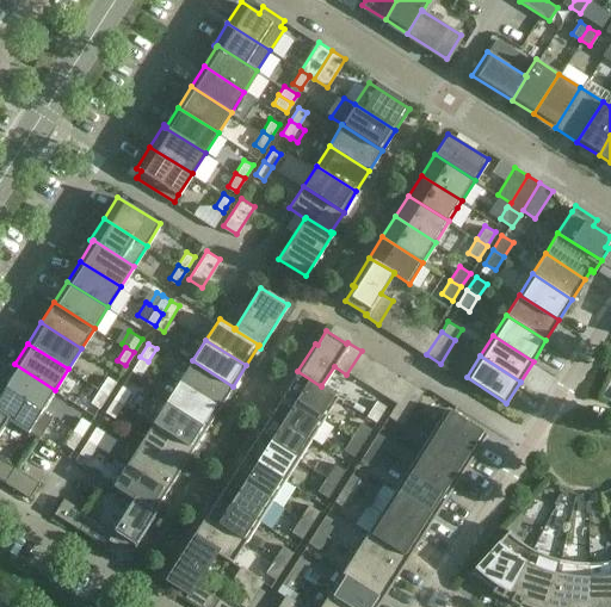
[(148,361),(140,357),(131,370),(140,375),(148,361)]
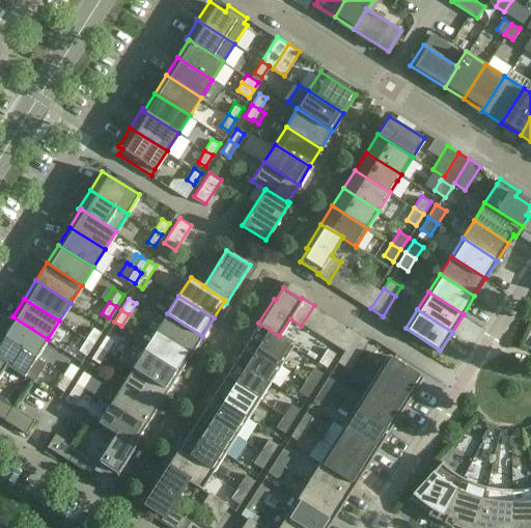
[(202,336),(167,313),(156,332),(191,354),(202,336)]
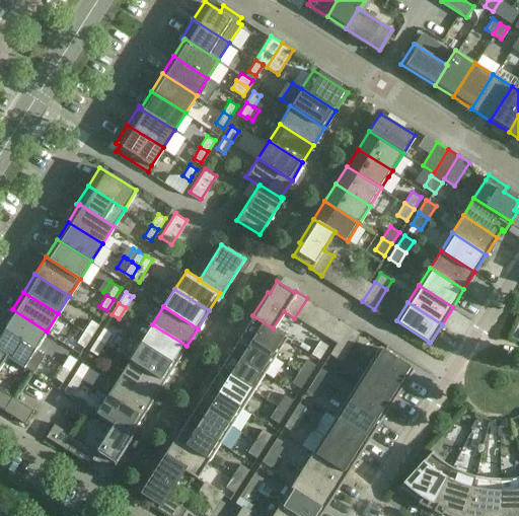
[(12,309),(1,326),(35,349),(47,332),(12,309)]
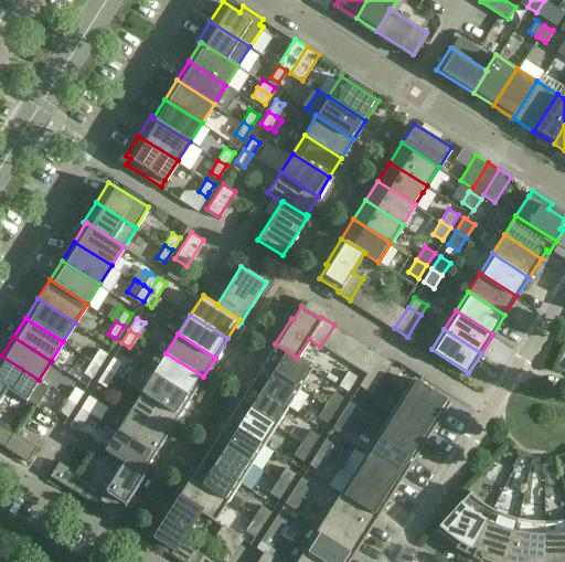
[(275,343),(263,362),(300,386),(312,367),(297,357),(297,358),(275,343)]
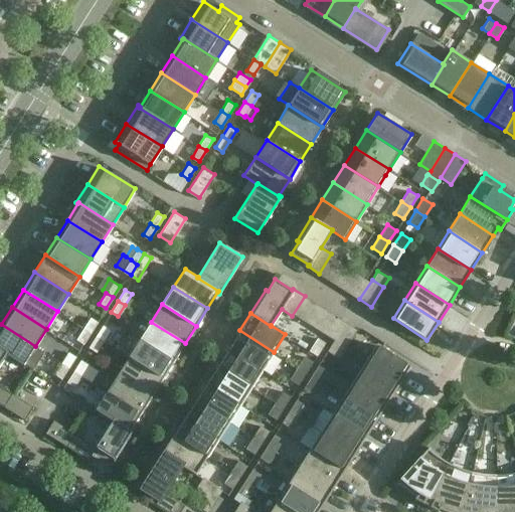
[(83,328),(91,332),(98,321),(91,317),(88,321),(83,318),(79,324),(83,327),(83,328)]
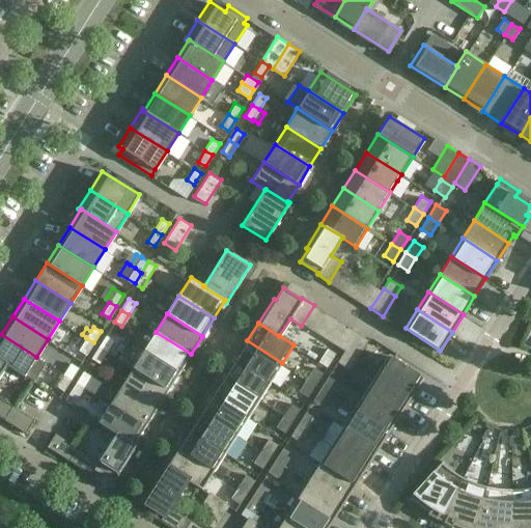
[(343,352),(355,359),(368,339),(356,331),(343,352)]
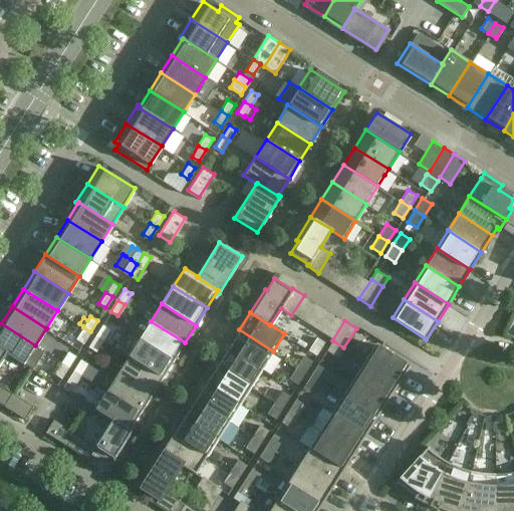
[(185,342),(151,321),(140,338),(174,359),(185,342)]
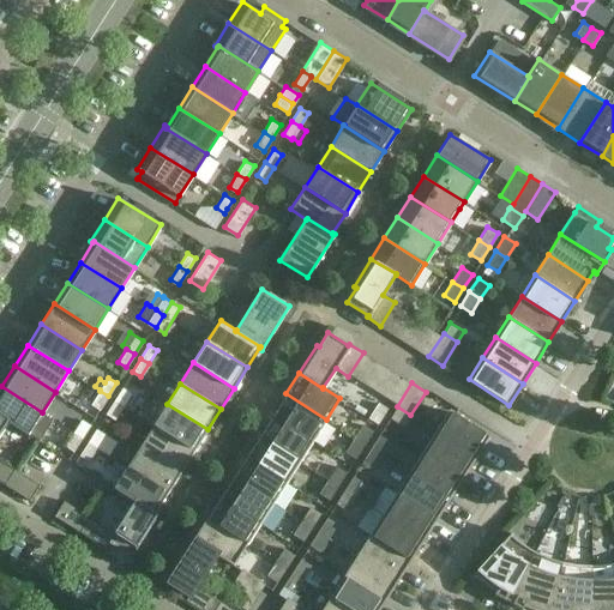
[(1,386),(0,388),(0,414),(8,420),(7,421),(29,434),(29,433),(41,440),(53,420),(42,412),(1,386)]
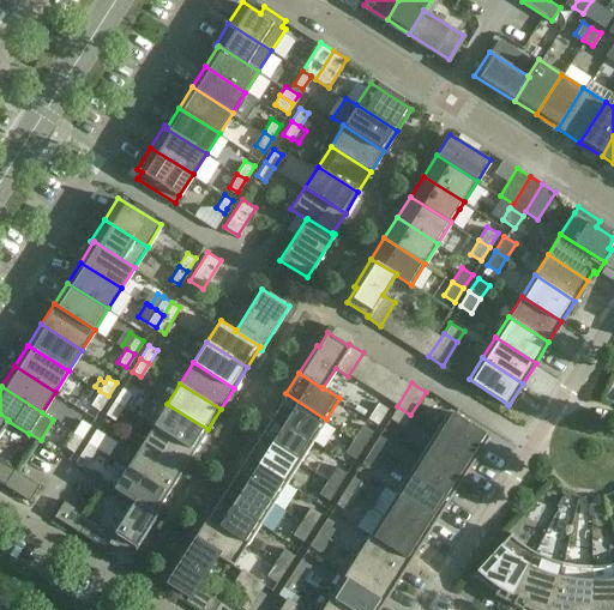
[(114,399),(122,405),(131,392),(122,386),(114,399)]
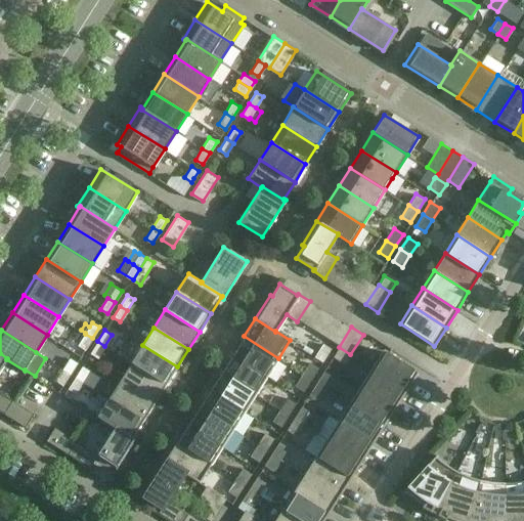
[(92,338),(85,334),(78,345),(85,349),(92,338)]
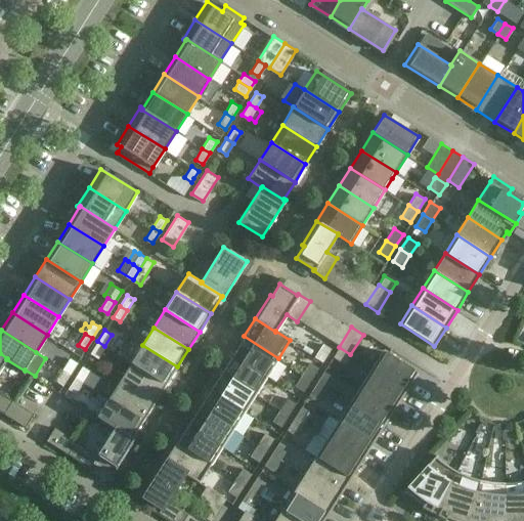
[(267,376),(278,358),(244,336),(232,353),(267,376)]
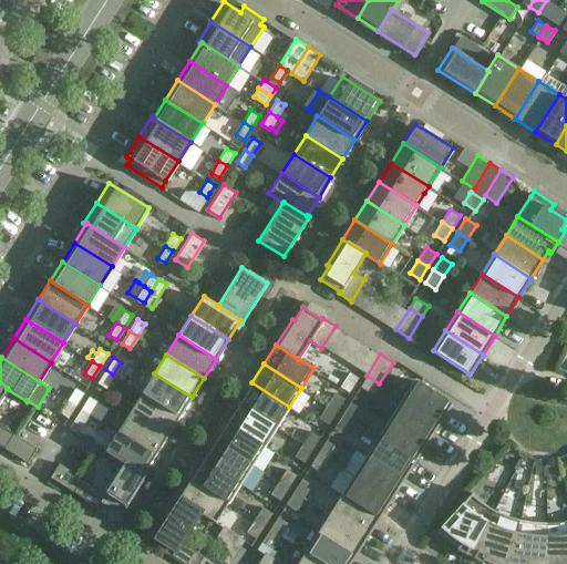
[(113,375),(105,369),(98,381),(105,387),(106,387),(109,387),(110,387),(111,387),(114,385),(116,382),(119,382),(133,392),(135,388),(113,375)]
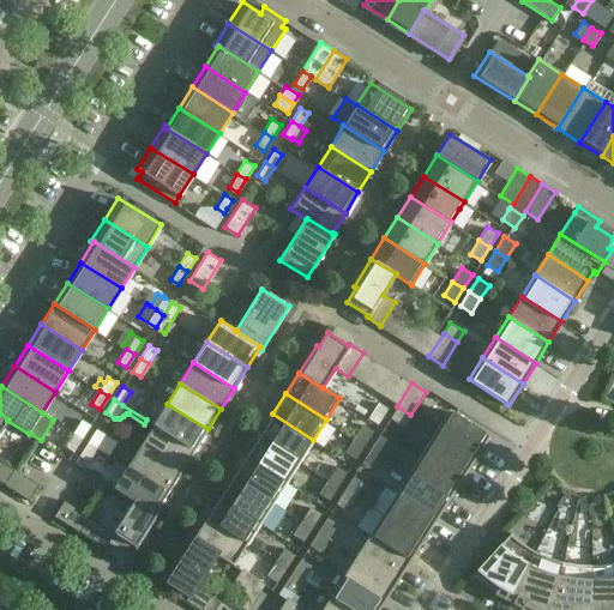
[(387,408),(378,400),(368,416),(378,423),(387,408)]
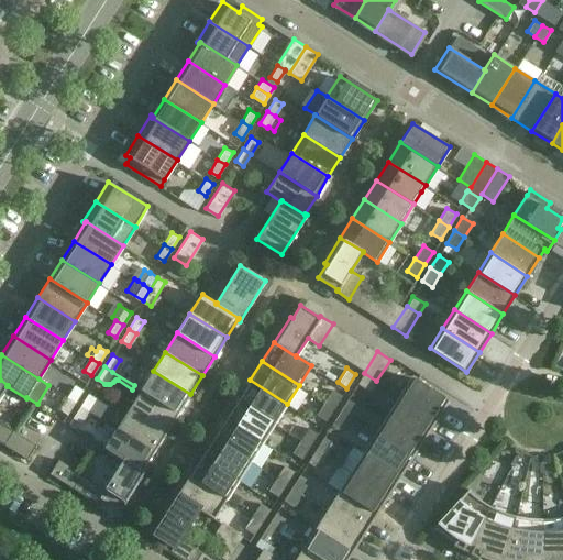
[(178,414),(190,394),(153,371),(141,390),(178,414)]
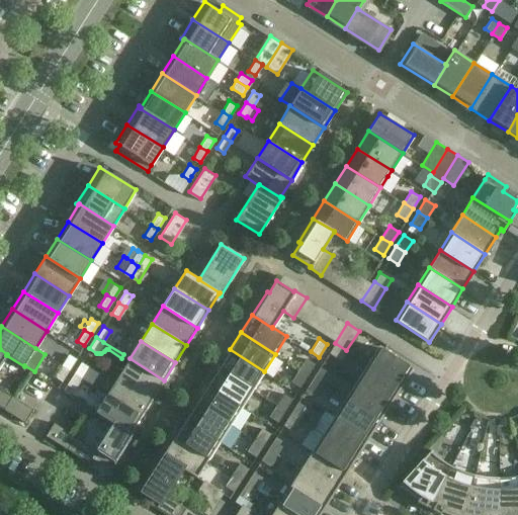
[(346,350),(335,343),(329,352),(341,359),(346,350)]
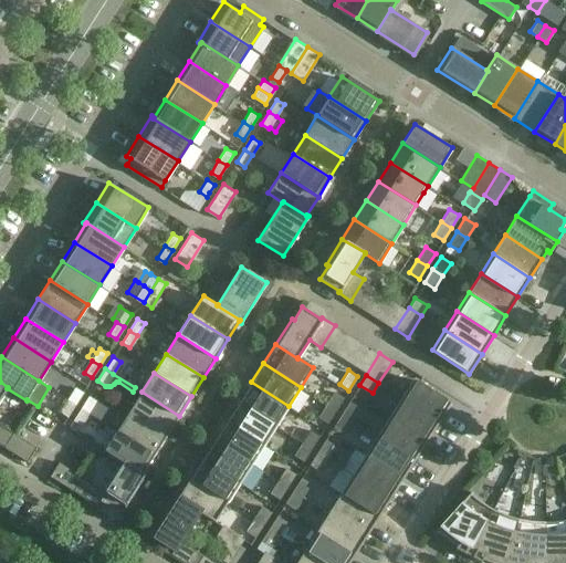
[(401,397),(439,421),(451,402),(413,378),(401,397)]
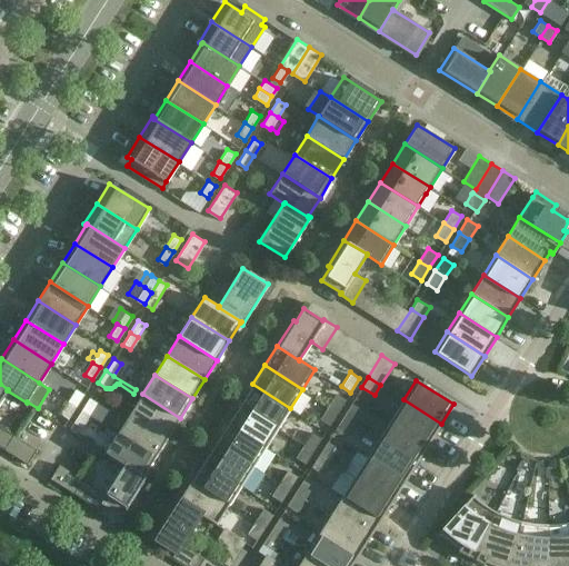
[(0,446),(28,464),(37,448),(0,425),(0,401),(7,390),(8,389),(0,384),(0,446)]
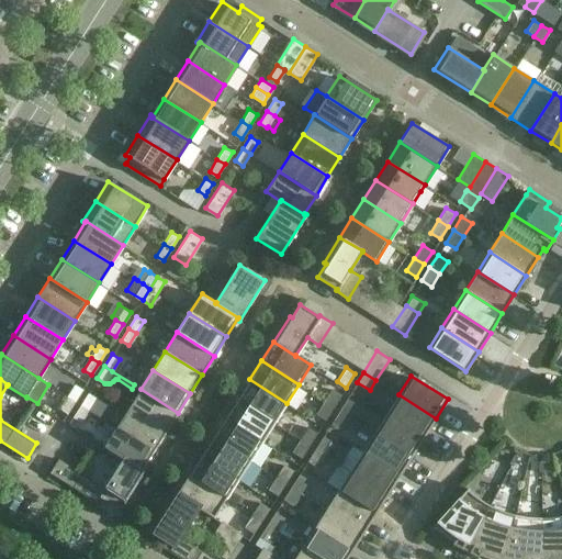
[(274,422),(287,403),(249,379),(237,399),(274,422)]
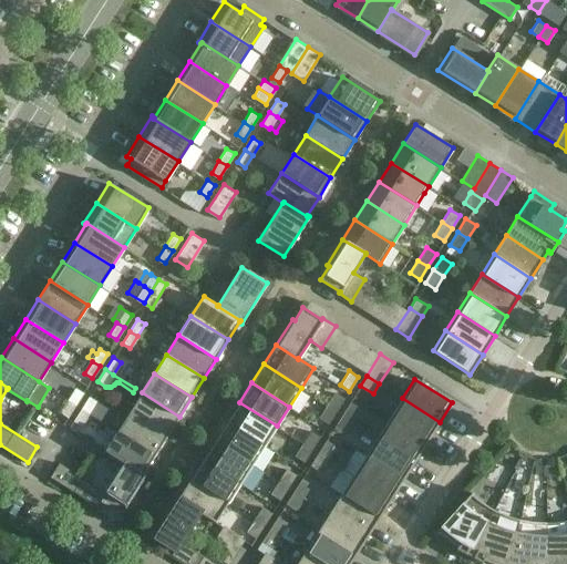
[(68,399),(75,404),(83,392),(75,387),(68,399)]
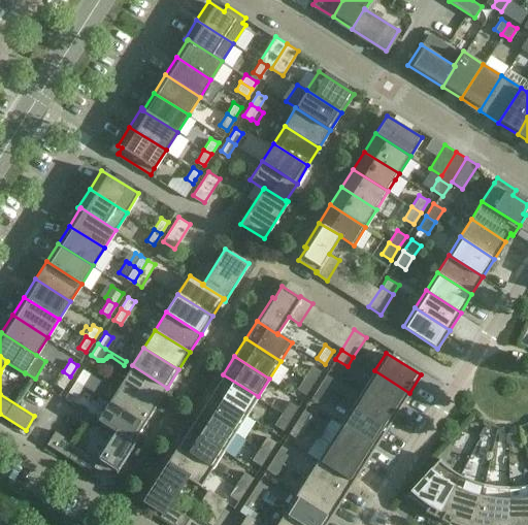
[(304,375),(314,382),(321,369),(311,364),(304,375)]
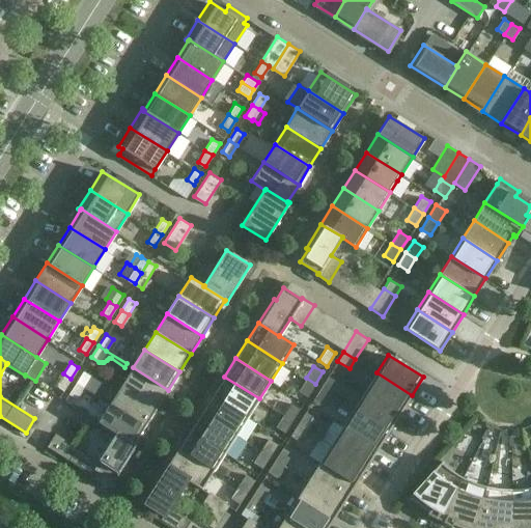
[(157,408),(168,390),(133,367),(121,385),(157,408)]
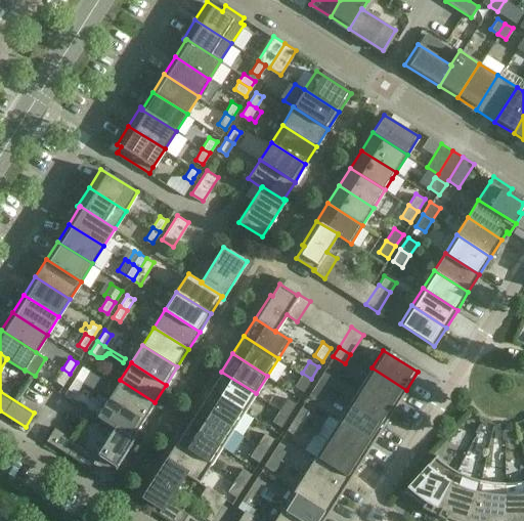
[(75,377),(82,382),(89,371),(82,365),(75,377)]
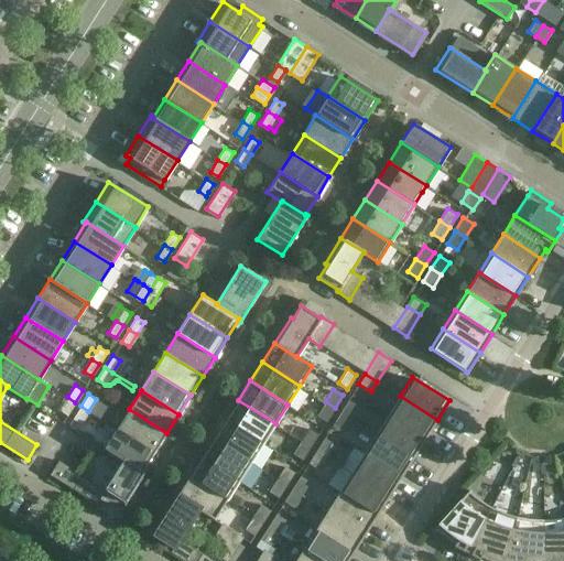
[(425,439),(437,420),(400,396),(388,416),(425,439)]
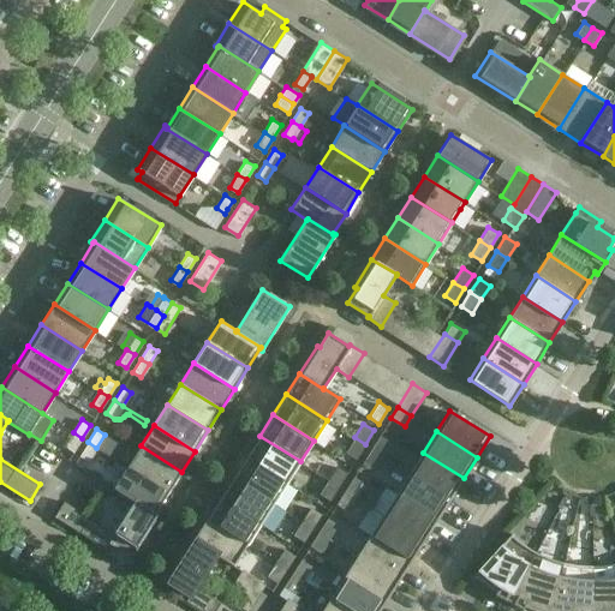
[(82,438),(73,432),(65,445),(73,451),(82,438)]
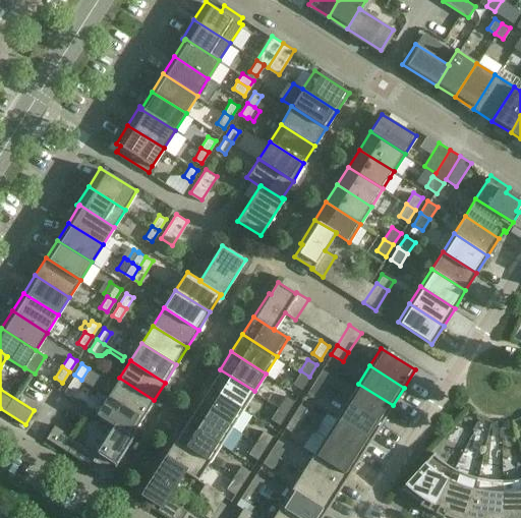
[(314,380),(324,386),(331,373),(322,368),(314,380)]
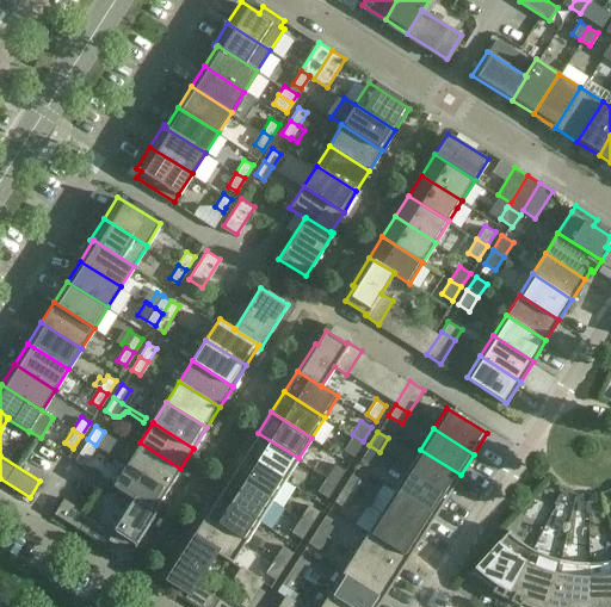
[(285,478),(298,458),(258,433),(245,453),(285,478)]
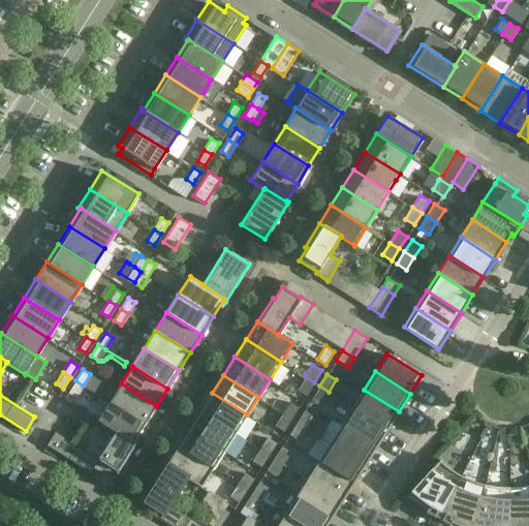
[(314,382),(305,376),(298,389),(307,394),(314,382)]
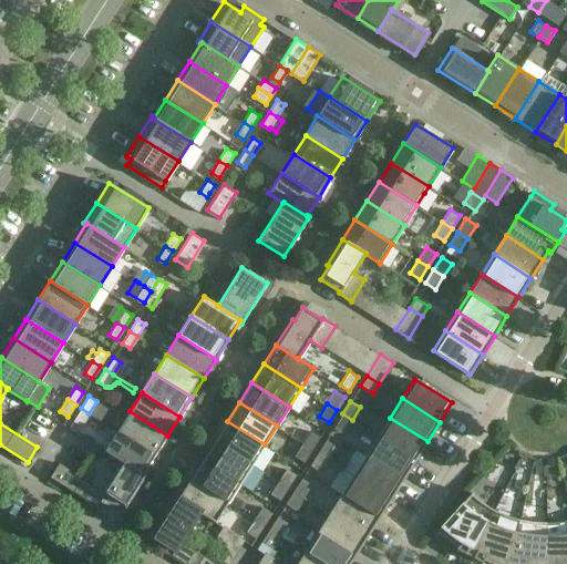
[(89,413),(81,408),(73,420),(82,426),(89,413)]
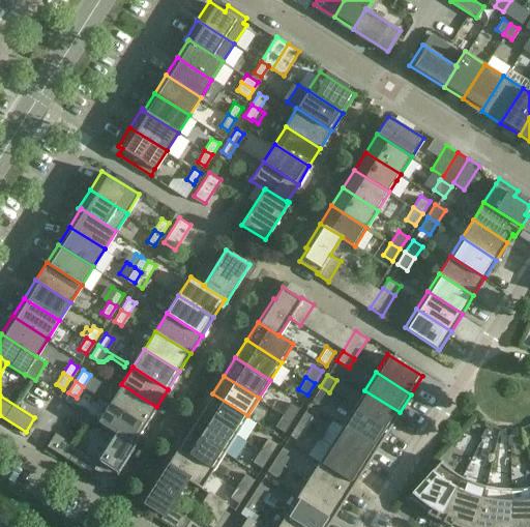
[(145,425),(156,407),(121,384),(110,403),(145,425)]
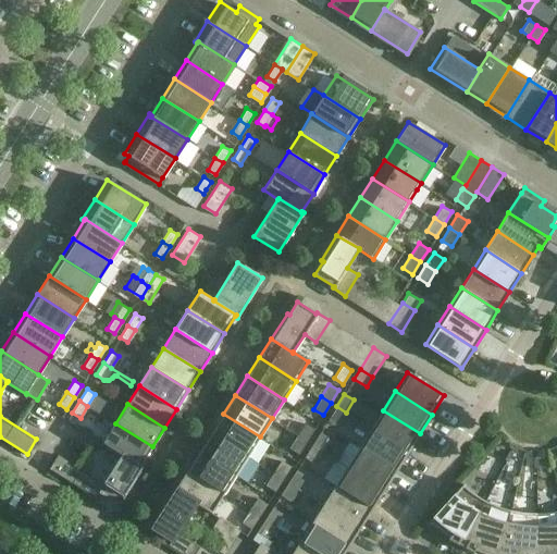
[(346,413),(336,406),(329,419),(338,425),(346,413)]
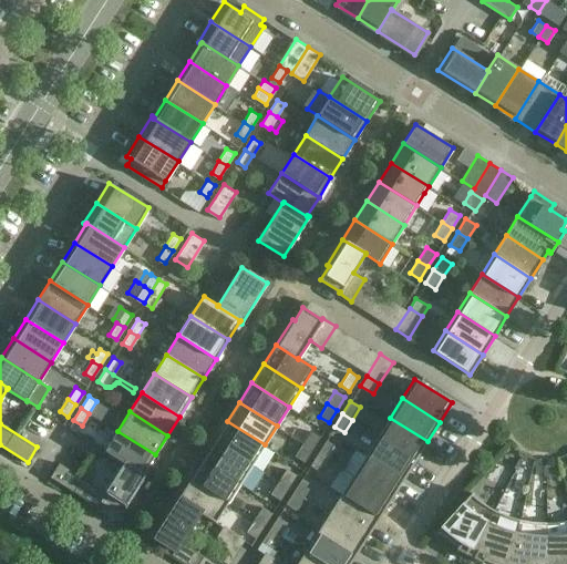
[(415,460),(428,441),(390,418),(378,437),(415,460)]
